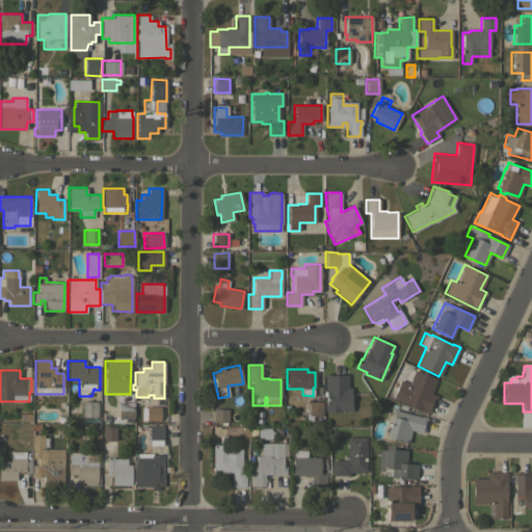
[(435,378),(430,393),(436,395),(429,414),(420,410),(421,408),(393,398),(399,380),(408,383),(414,370),(435,378)]
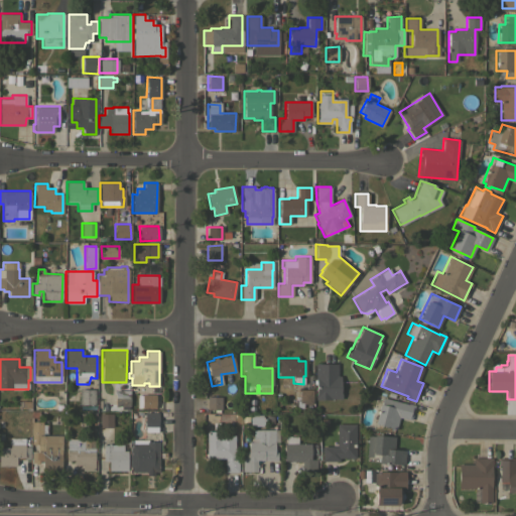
[(330,398),(330,399),(314,399),(314,364),(337,364),(337,375),(340,375),(340,388),(341,388),(341,398),(330,398)]
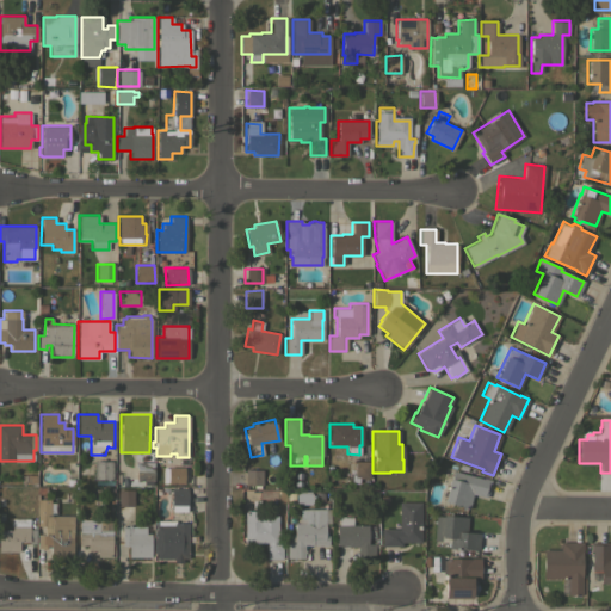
[(112,479),(113,479),(113,486),(107,486),(107,479),(93,479),(93,461),(112,461),(112,479)]
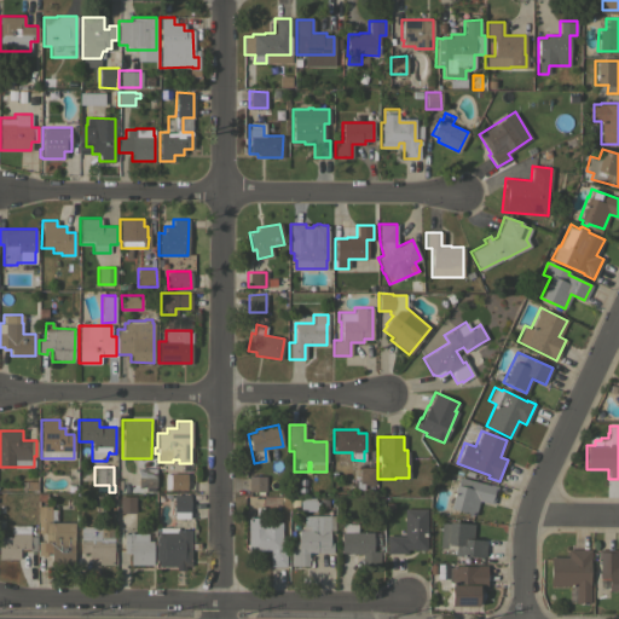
[(374,484),(357,484),(358,467),(374,467),(374,484)]
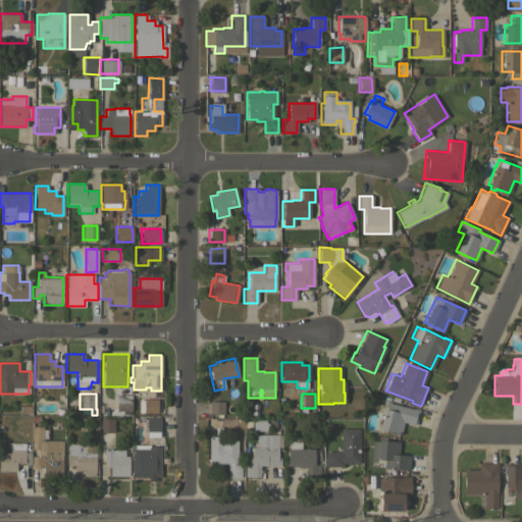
[(131,410),(116,410),(116,398),(112,398),(112,395),(131,395),(131,410)]
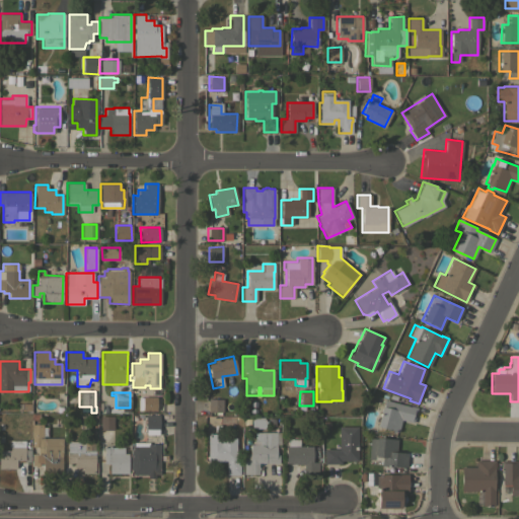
[(142,410),(138,410),(138,397),(142,397),(142,396),(156,396),(156,411),(142,411),(142,410)]
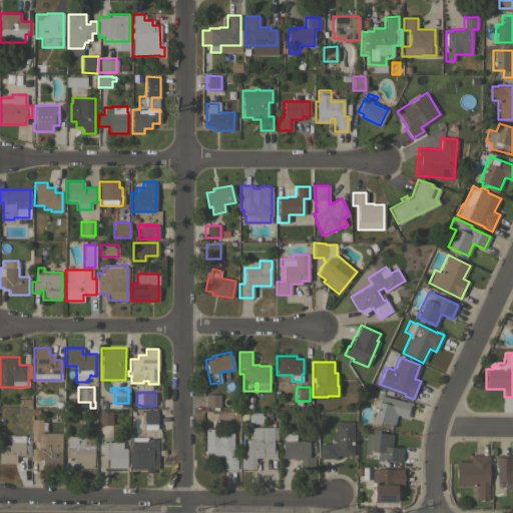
[(219,407),(205,407),(205,394),(219,394),(219,407)]
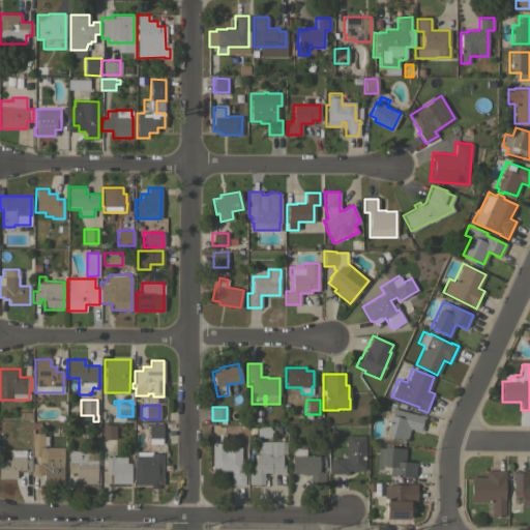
[(389,414),(390,415),(392,408),(418,415),(418,414),(425,416),(421,432),(409,429),(406,441),(384,435),(389,414)]
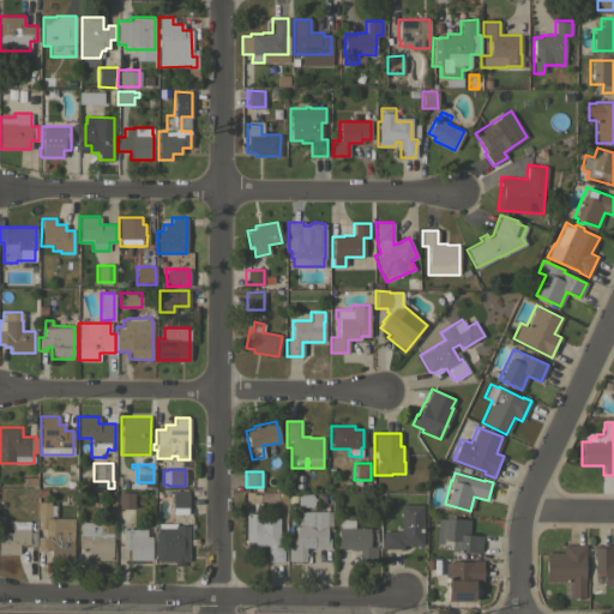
[(187,491),(187,507),(187,513),(173,513),(173,506),(172,506),(172,491),(187,491)]
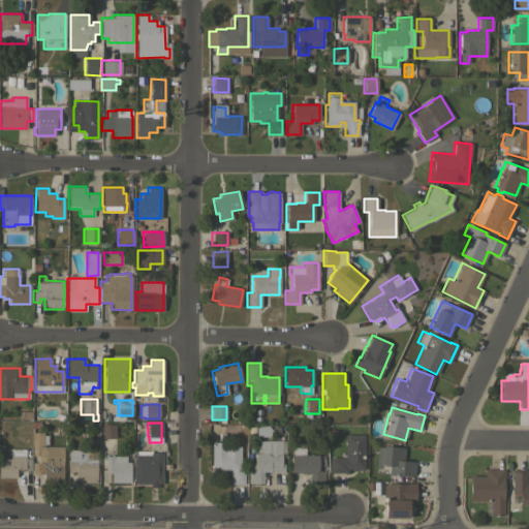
[(102,424),(115,424),(115,438),(101,438),(102,424)]
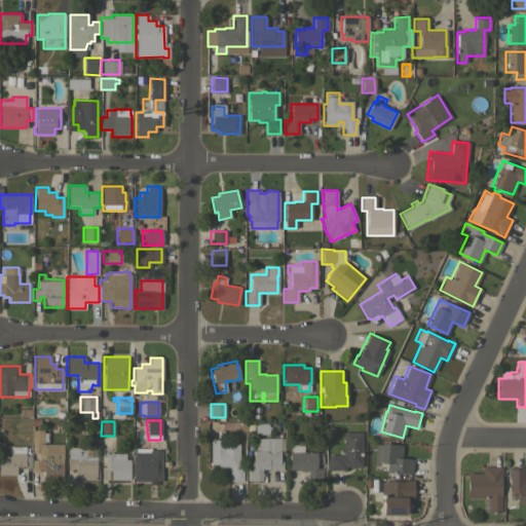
[(257,424),(257,422),(267,422),(267,424),(268,424),(268,434),(254,434),(254,425),(257,424)]
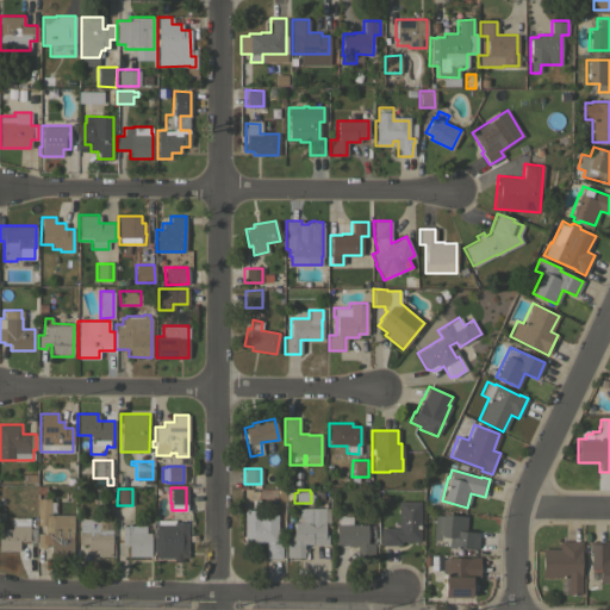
[(49,498),(49,502),(55,502),(55,511),(50,511),(50,514),(47,514),(47,515),(73,515),(72,555),(50,555),(50,543),(45,543),(45,547),(37,547),(37,534),(44,534),(44,526),(37,524),(37,514),(36,514),(37,498),(49,498)]
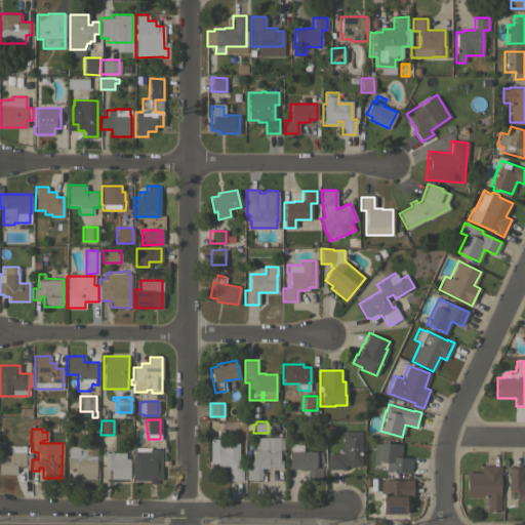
[(361,466),(345,466),(345,469),(327,469),(327,454),(342,454),(342,437),(339,437),(339,431),(361,431),(361,466)]
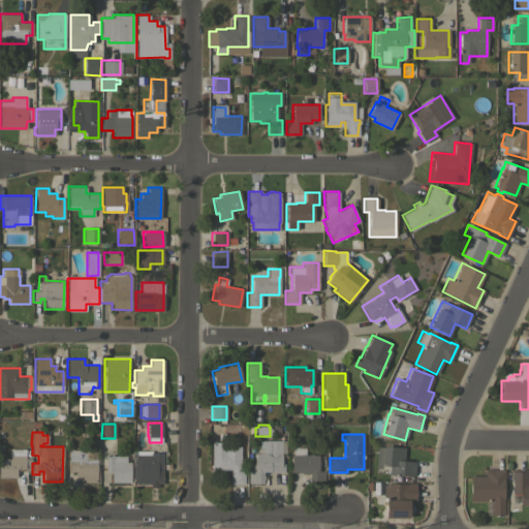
[(240,468),(244,468),(243,484),(230,484),(230,470),(211,470),(212,442),(217,442),(217,438),(223,438),(223,442),(228,442),(228,445),(240,445),(240,468)]
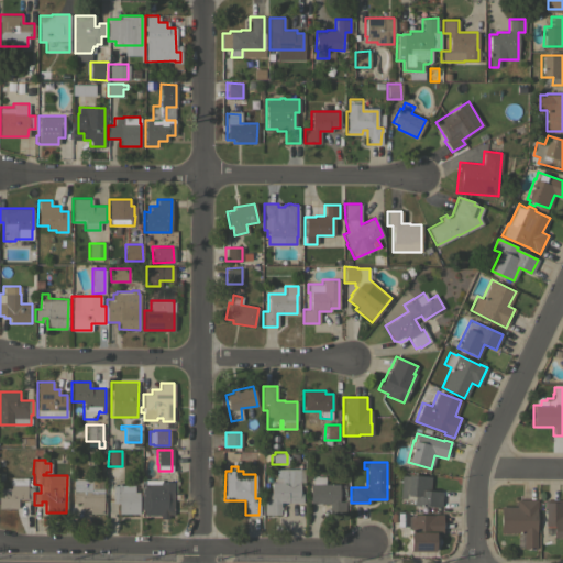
[(305,468),(305,482),(299,482),(299,490),(300,490),(300,493),(301,493),(301,503),(291,503),(291,501),(279,501),(279,514),(264,514),(264,500),(263,500),(263,492),(271,492),(271,482),(271,477),(275,477),(275,468),(305,468)]
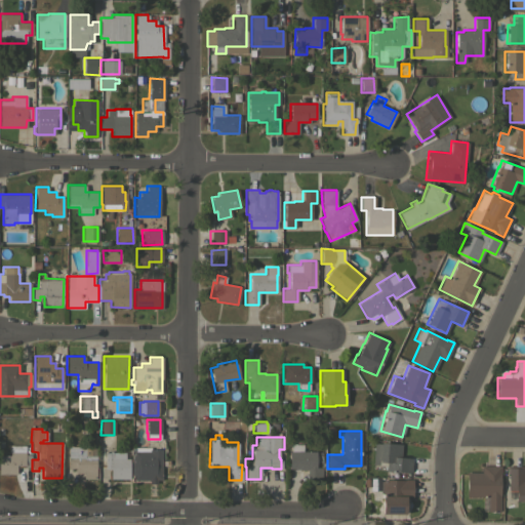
[(401,444),(400,457),(411,458),(410,472),(407,472),(407,473),(385,471),(386,466),(378,466),(378,463),(372,463),(373,451),(379,452),(379,442),(401,444)]
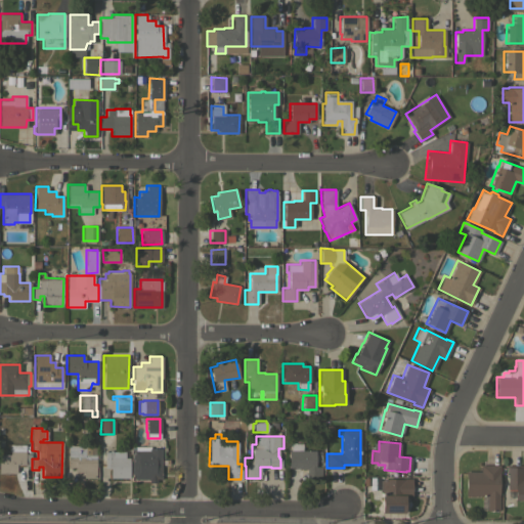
[(301,442),(301,450),(314,450),(314,466),(320,466),(320,483),(306,483),(306,469),(298,469),(298,467),(288,467),(288,450),(291,450),(291,442),(301,442)]
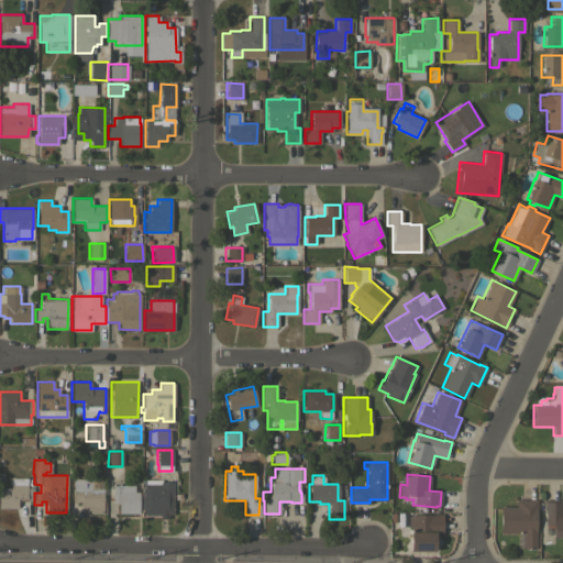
[(33,500),(17,500),(17,508),(0,508),(0,488),(10,488),(10,477),(26,477),(26,487),(33,487),(33,500)]
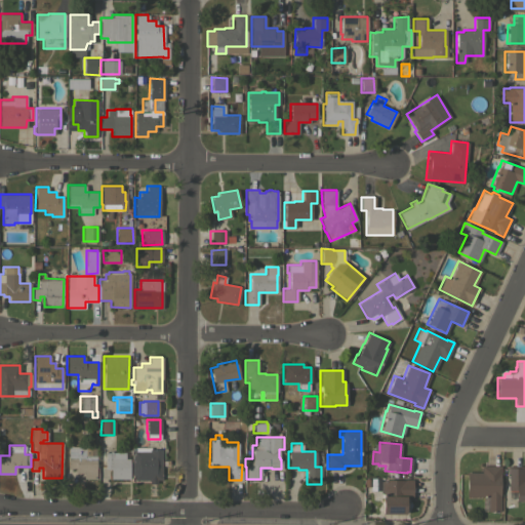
[(95,447),(95,479),(83,479),(83,473),(75,473),(75,468),(68,468),(68,454),(69,454),(68,447),(88,447),(95,447)]
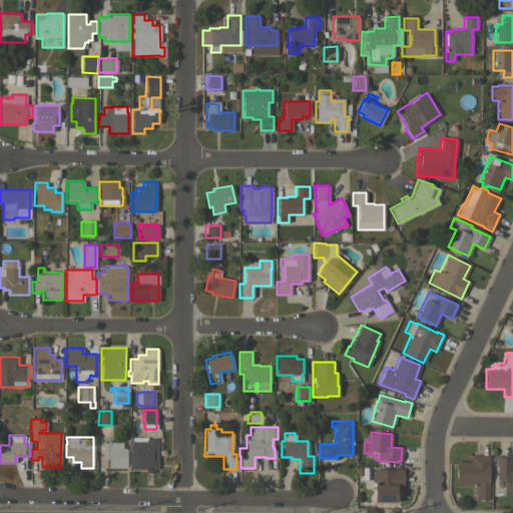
[(147,437),(147,439),(157,439),(157,468),(130,469),(130,441),(131,441),(131,437),(147,437)]
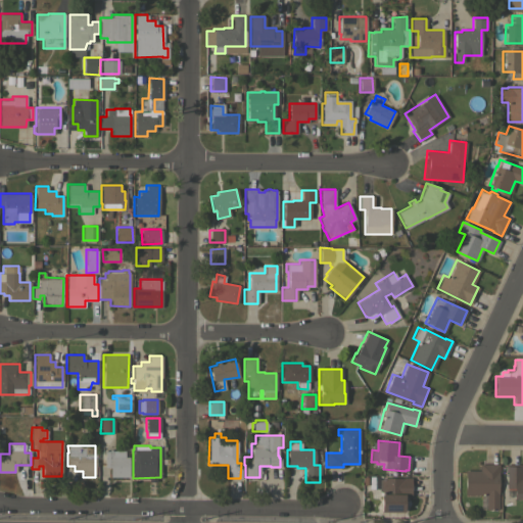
[(109,467),(104,467),(104,450),(124,450),(124,457),(129,457),(129,476),(109,477),(109,467)]
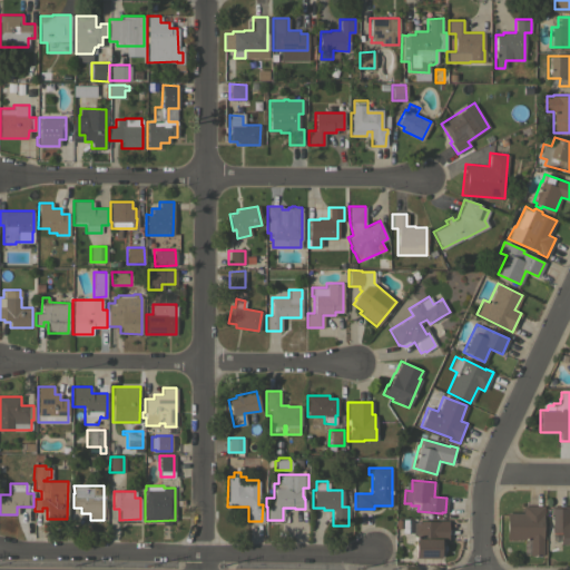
[(522,512),(522,505),(543,505),(543,517),(542,517),(542,556),(529,556),(529,539),(505,539),(505,512),(522,512)]
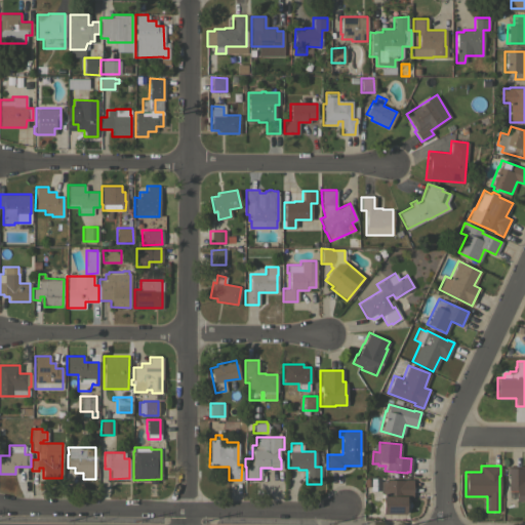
[(523,466),(523,478),(524,478),(524,500),(515,500),(515,490),(509,490),(508,473),(507,473),(507,466),(523,466)]
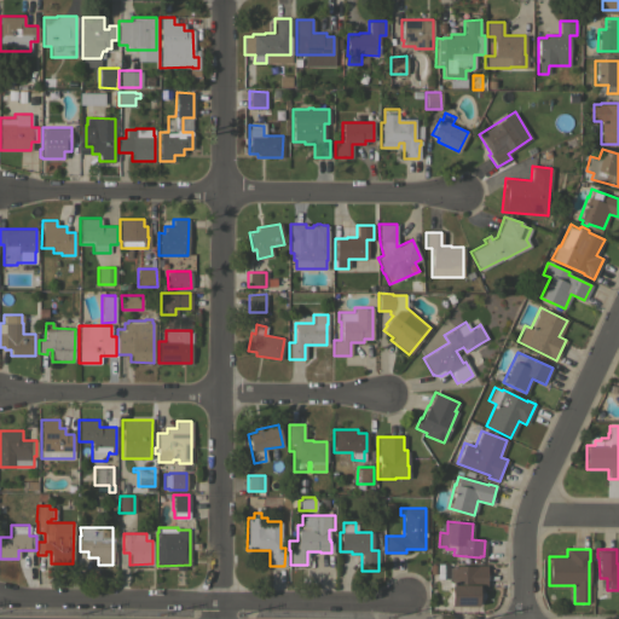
[(450,566),(476,566),(476,565),(485,565),(485,588),(476,588),(476,606),(450,605),(450,580),(445,580),(445,568),(450,568),(450,566)]
